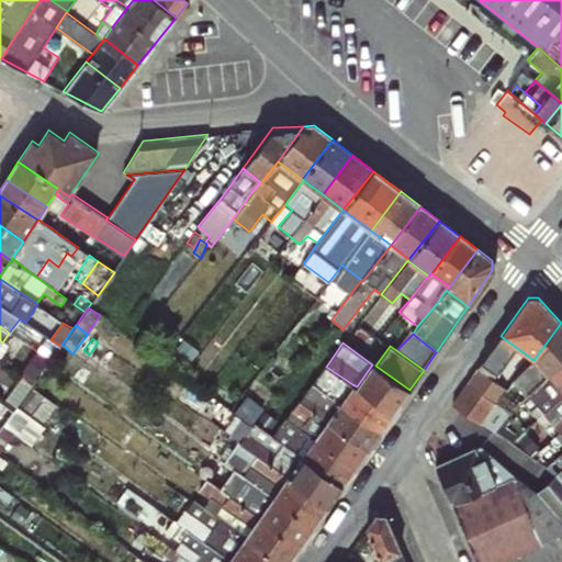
[(119,357),(108,349),(98,363),(109,371),(119,357)]
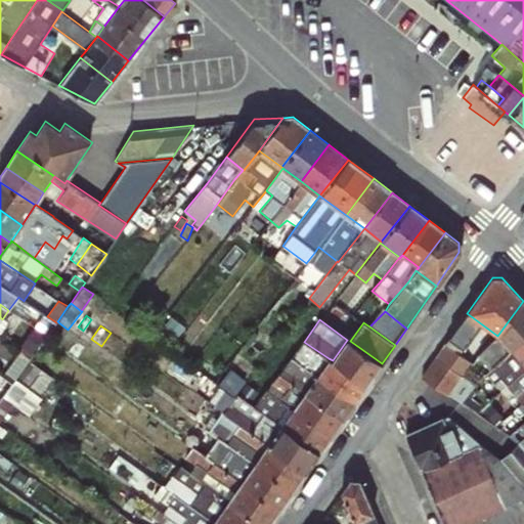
[(18,350),(31,358),(46,337),(33,328),(20,345),(22,346),(18,350)]
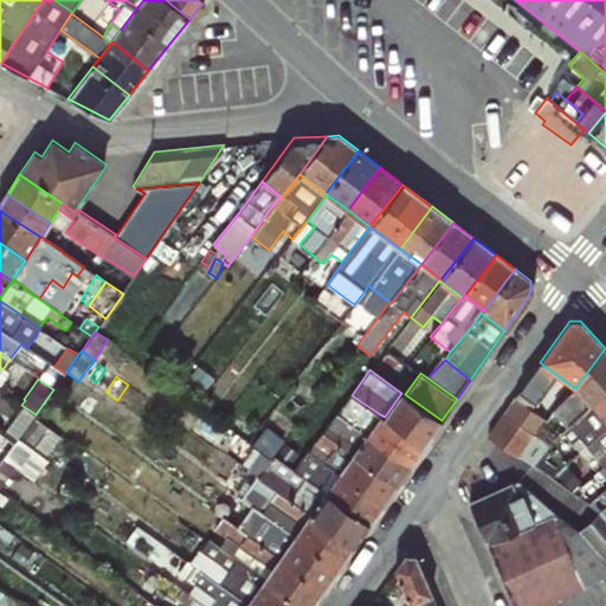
[(424,445),(442,420),(405,394),(401,393),(385,417),(424,445)]
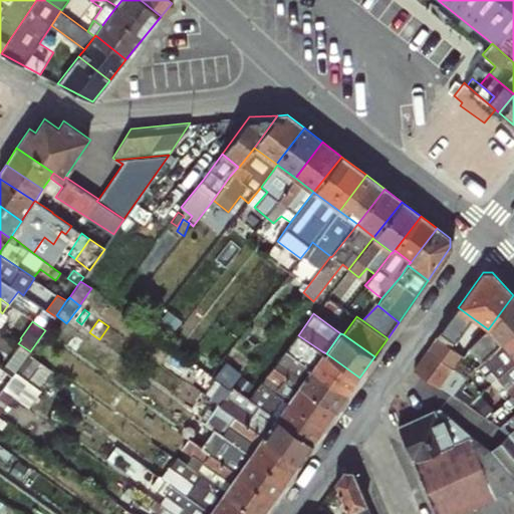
[(444,386),(466,350),(438,333),(417,369),(444,386)]
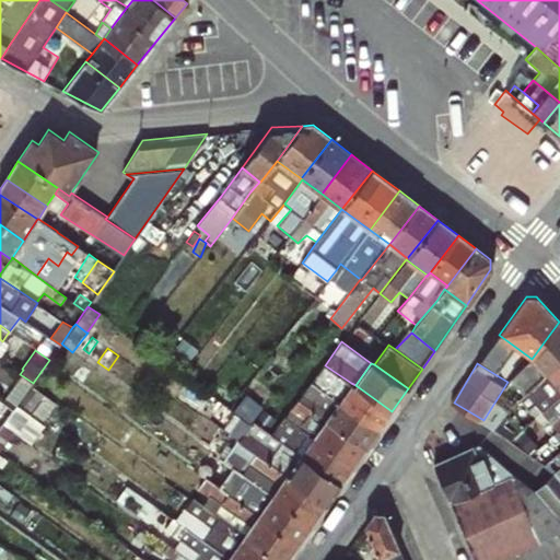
[(351,383),(325,365),(312,382),(303,393),(298,399),(326,418),(351,383)]
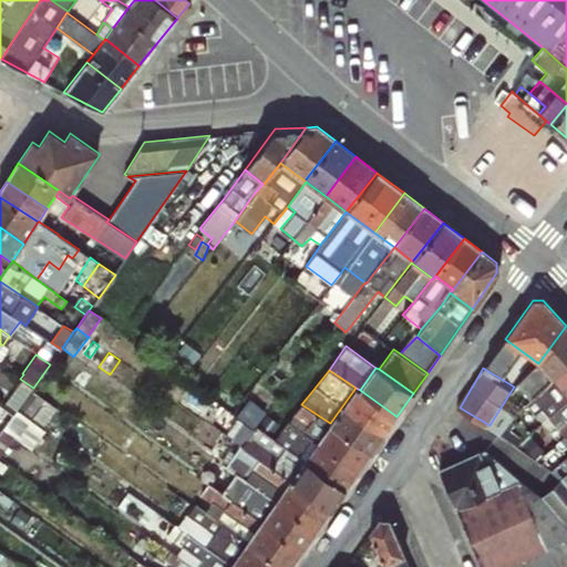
[(3,429),(31,450),(44,431),(17,410),(33,388),(20,379),(1,408),(12,415),(3,429)]
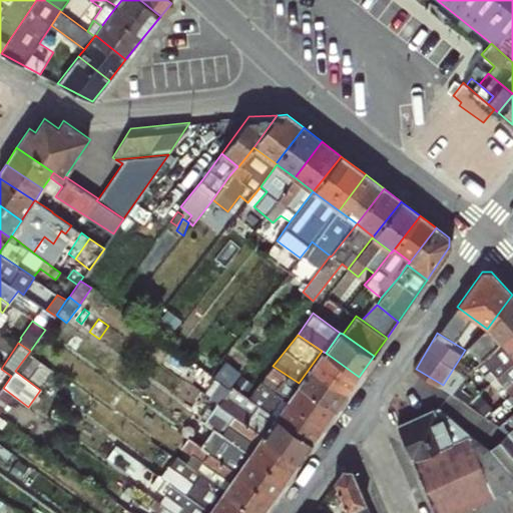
[(202,345),(192,358),(209,370),(218,357),(202,345)]
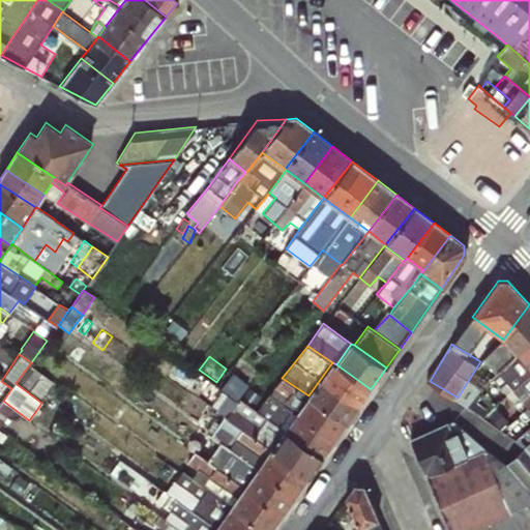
[(346,424),(371,389),(336,364),(332,362),(308,395),(307,398),(346,424)]
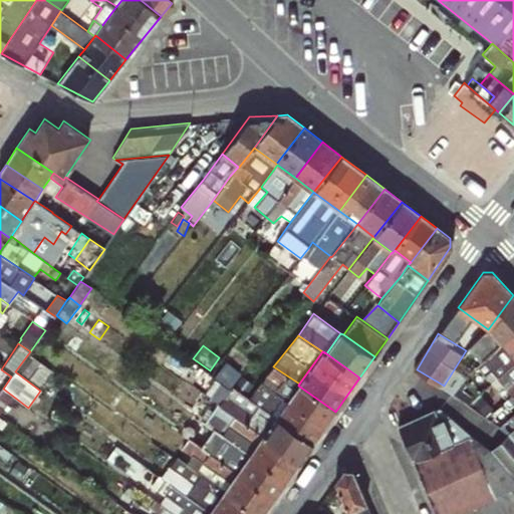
[(299,383),(273,366),(256,389),(249,398),(276,417),(298,386),(299,383)]
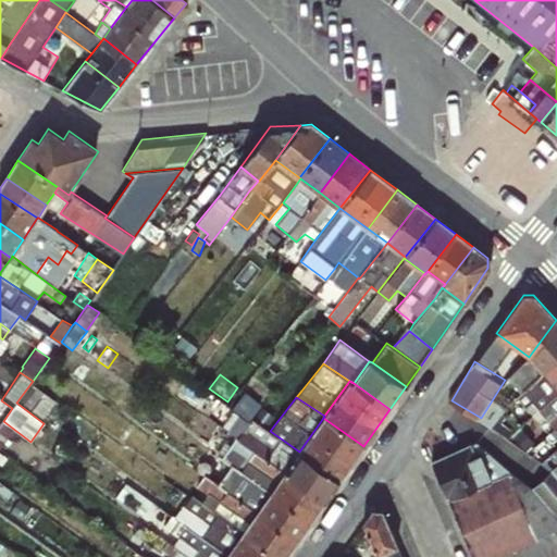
[(261,407),(252,419),(265,428),(274,417),(261,407)]
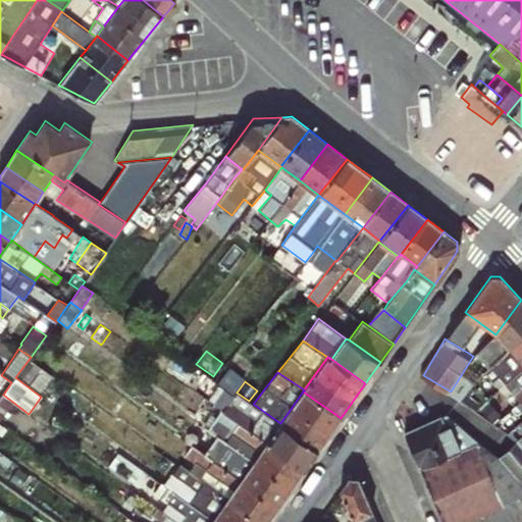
[(318,451),(341,418),(303,392),(280,423),(318,451)]
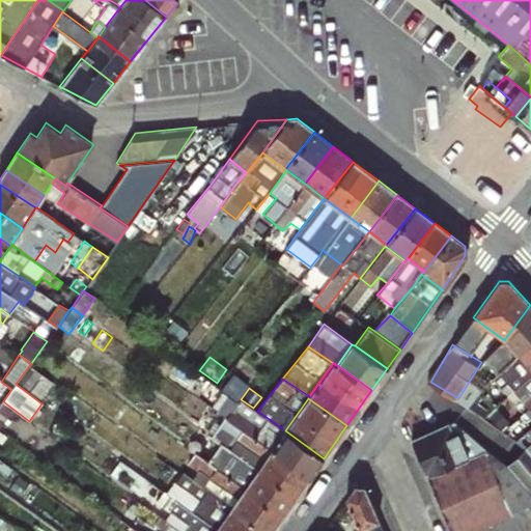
[(285,430),(257,411),(253,408),(241,399),(226,419),(272,449),(285,430)]
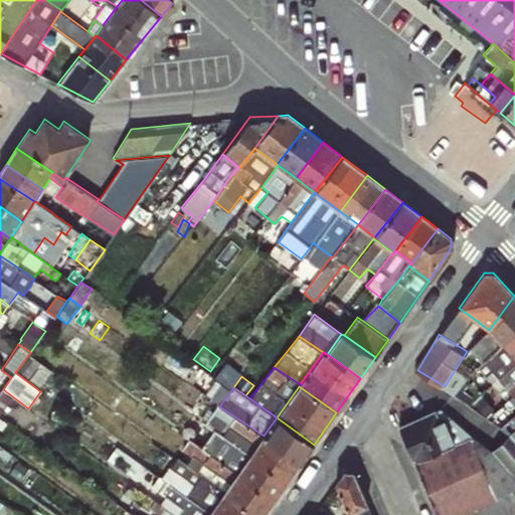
[(2,390),(0,392),(0,414),(12,398),(2,390)]
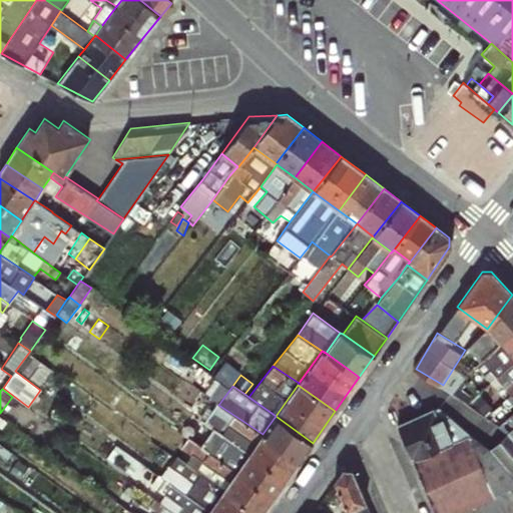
[(263,434),(218,405),(216,404),(211,411),(207,407),(199,418),(201,419),(222,434),(248,454),(263,434)]
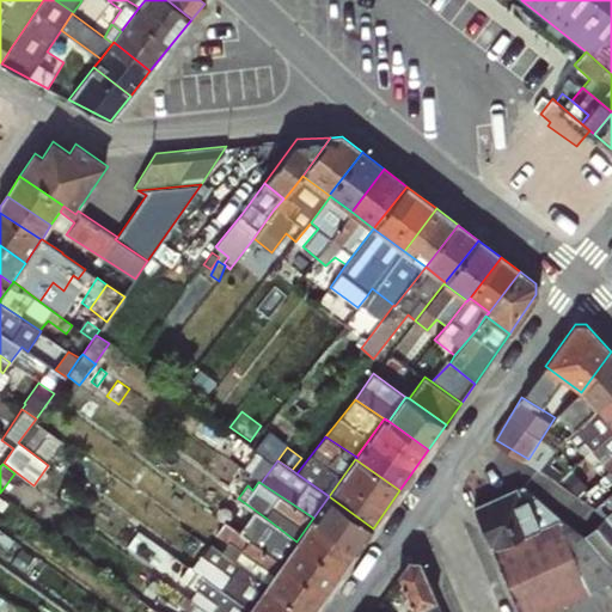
[(611,571),(583,534),(520,485),(518,488),(515,487),(471,506),(519,611),(542,611),(611,581),(611,571)]
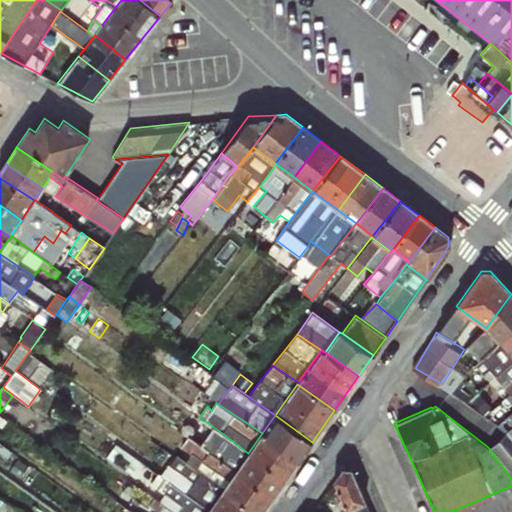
[(299,461),(312,442),(275,415),(262,433),(299,461)]
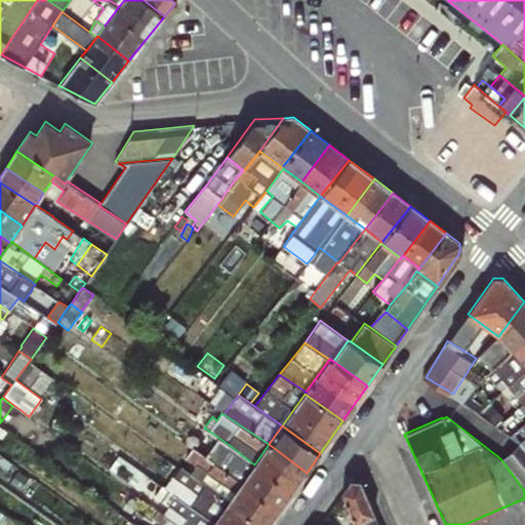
[(228,444),(206,429),(199,438),(212,447),(205,457),(216,463),(242,482),(254,465),(228,444)]
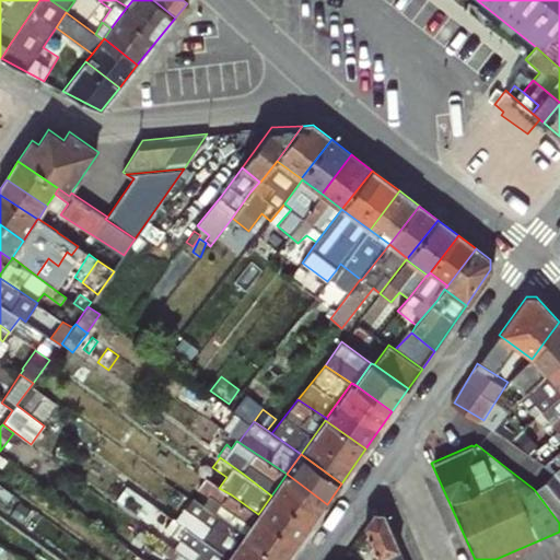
[(312,525),(327,504),(287,474),(271,496),(312,525)]
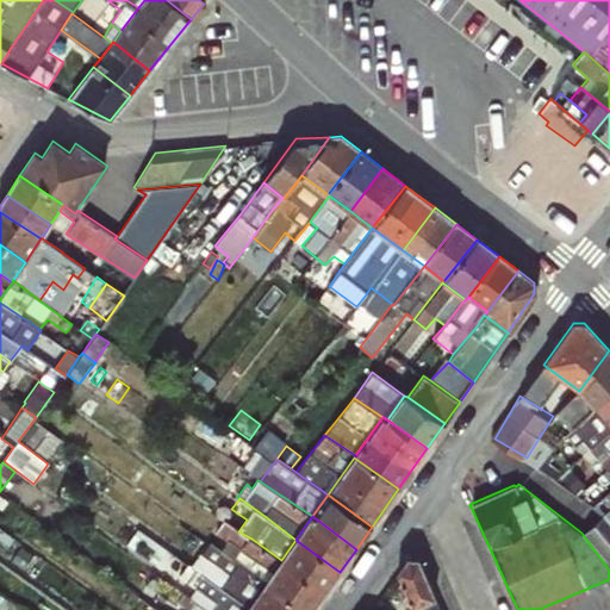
[(251,539),(238,531),(223,521),(215,533),(226,540),(221,549),(266,583),(281,560),(251,539)]
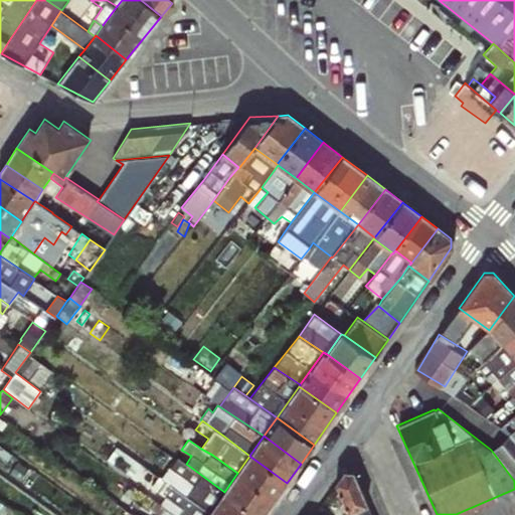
[(2,448),(0,450),(0,456),(6,461),(11,454),(2,448)]
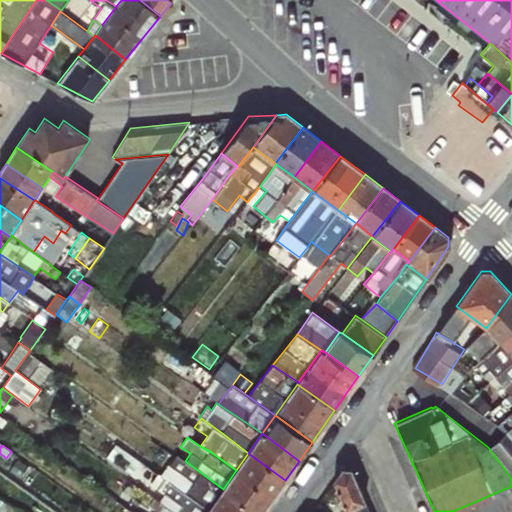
[(273,497),(285,480),(248,453),(236,470),(273,497)]
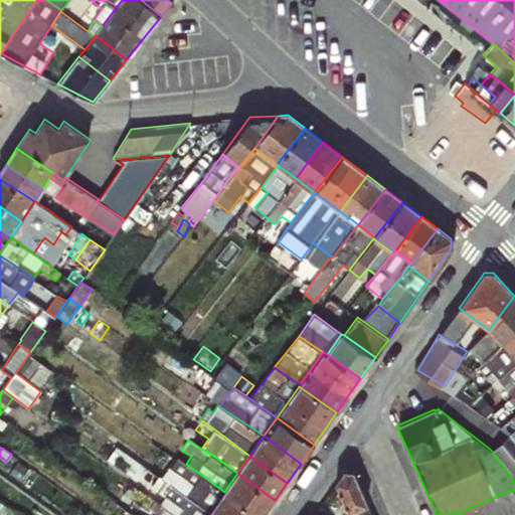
[(224,492),(186,464),(177,458),(169,468),(181,476),(174,486),(186,495),(209,512),(224,492)]
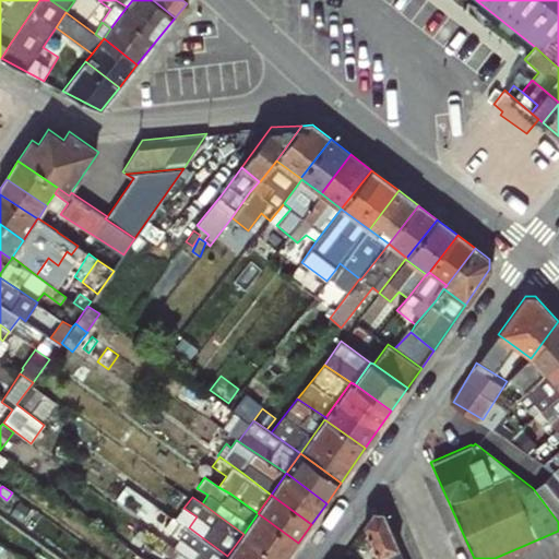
[(19,500),(11,511),(21,519),(28,509),(19,500)]
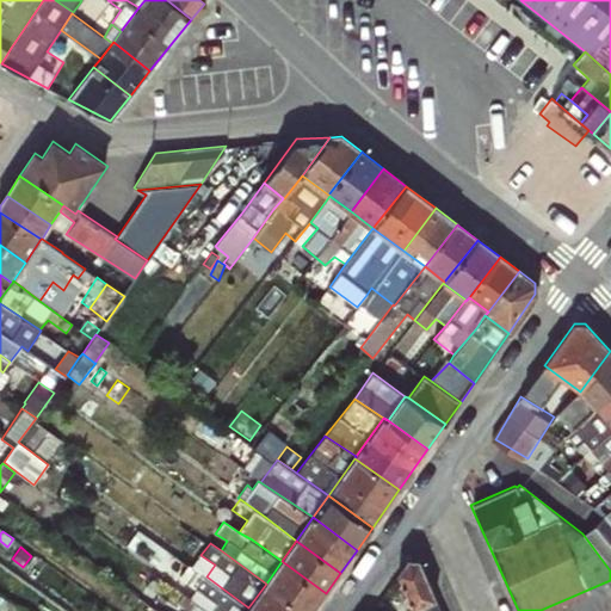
[(397,574),(412,608),(436,599),(419,560),(408,559),(397,574)]
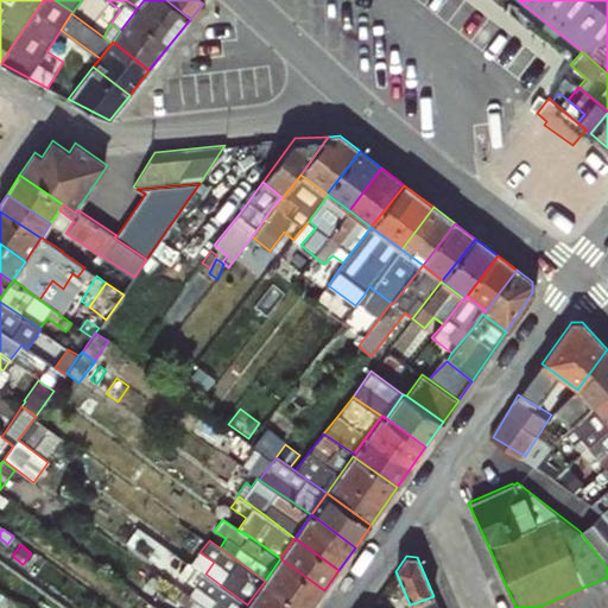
[(303,607),(312,607),(324,590),(280,558),(265,581),(303,607)]
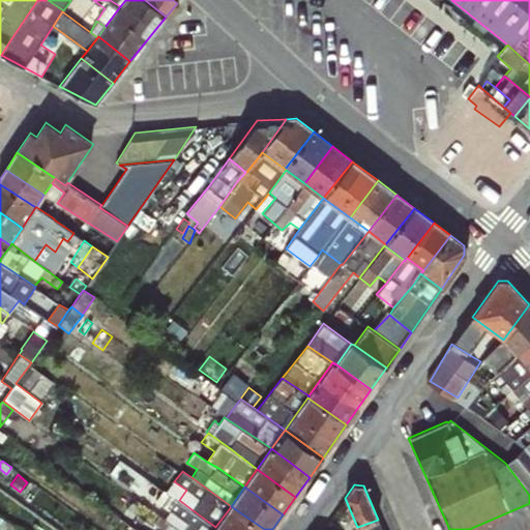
[(192,509),(179,500),(167,493),(159,503),(167,508),(160,516),(171,524),(179,529),(213,529),(215,527),(192,509)]
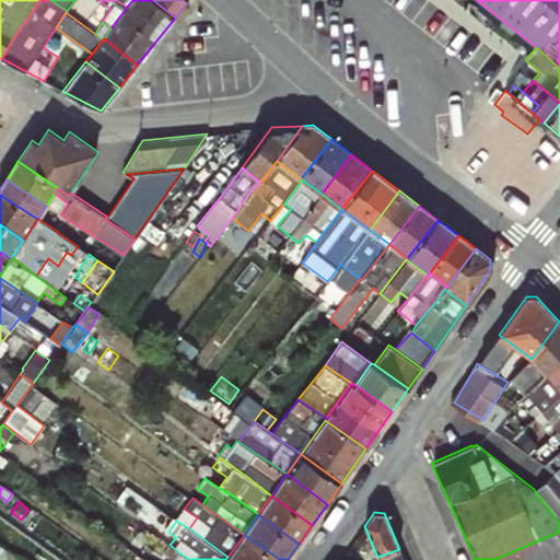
[(232,559),(279,559),(244,535),(228,557),(232,559)]
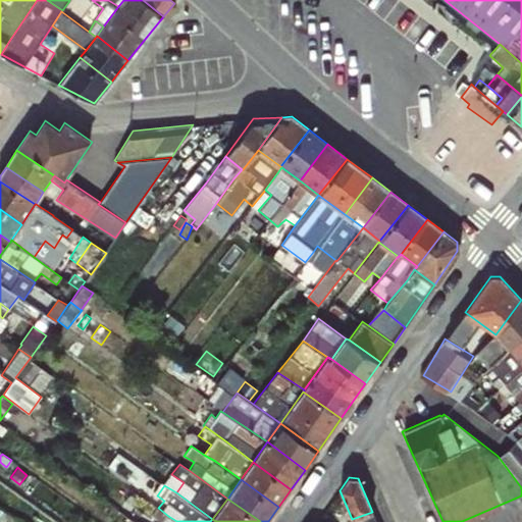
[(176,521),(168,516),(158,508),(157,508),(151,515),(161,521),(176,521)]
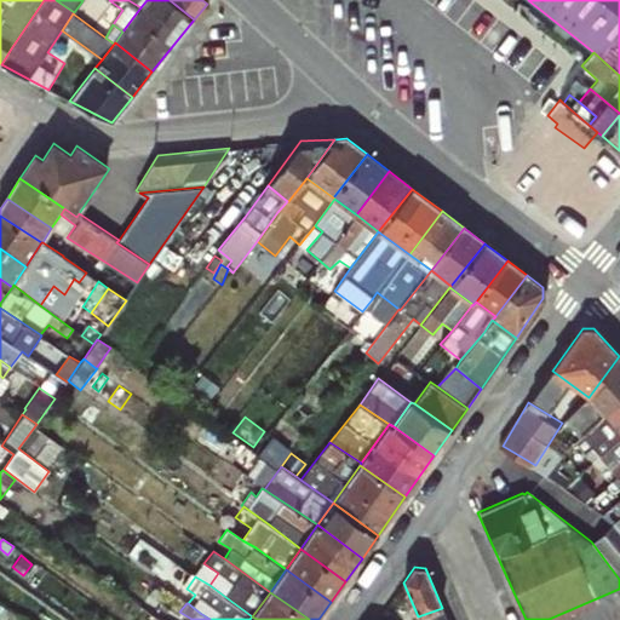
[(447,619),(442,608),(418,616),(418,619),(447,619)]
